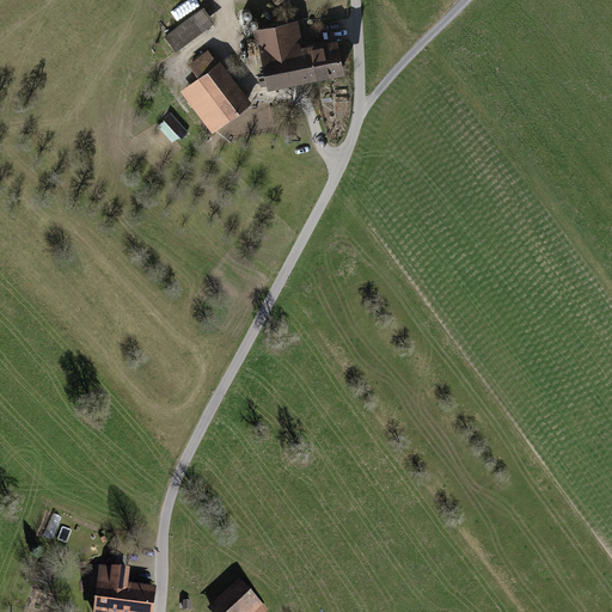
[(213,24),(202,10),(163,38),(173,53),(213,24)]
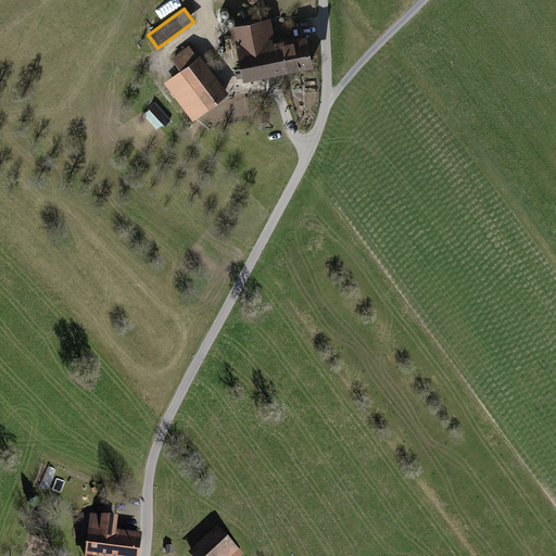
[(269,21),(229,28),(240,83),(312,68),(305,37),(291,40),(292,43),(280,46),(280,43),(275,45),(269,21)]
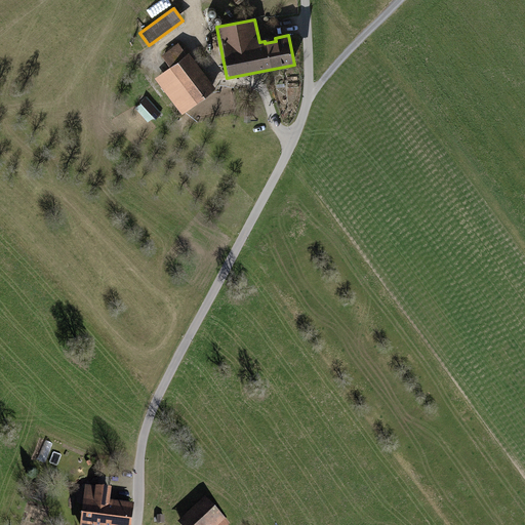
[(213,87),(178,43),(161,56),(169,67),(166,70),(184,92),(179,95),(189,107),(213,87)]
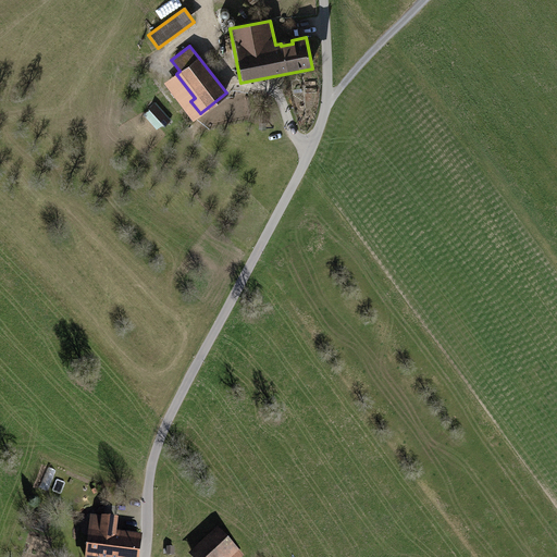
[(116,518),(89,515),(83,556),(137,556),(140,534),(114,531),(116,518)]
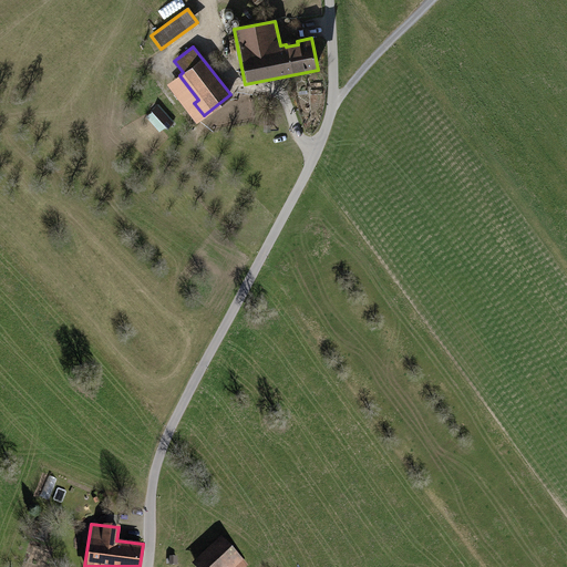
[(245,566),(222,542),(193,566),(245,566)]
